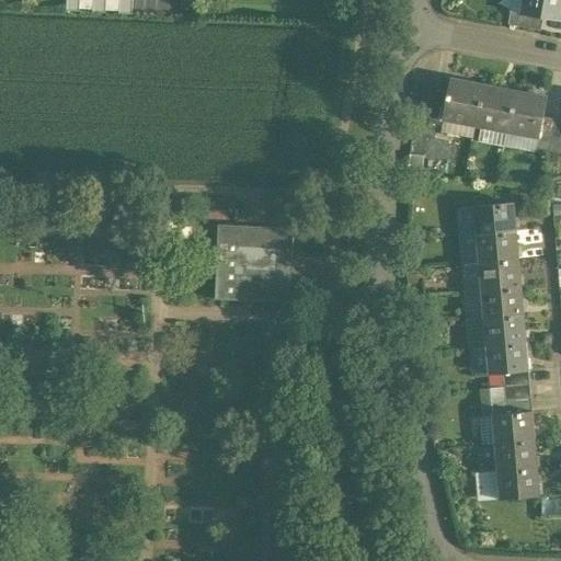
[(80,0),(67,0),(67,11),(80,11),(80,0)]
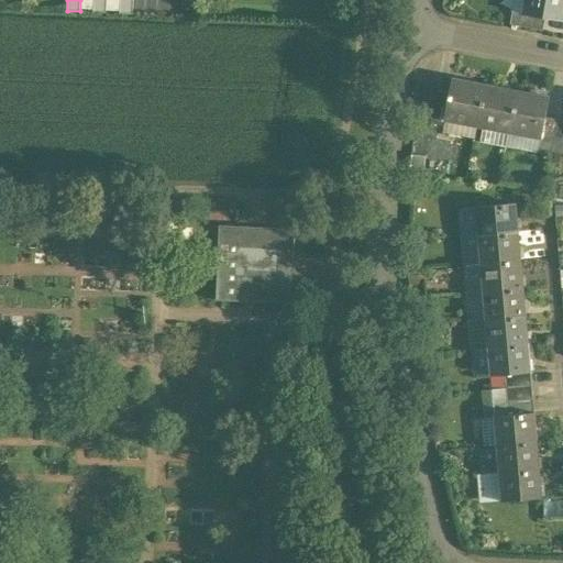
[(94,0),(80,0),(80,11),(94,12),(94,0)]
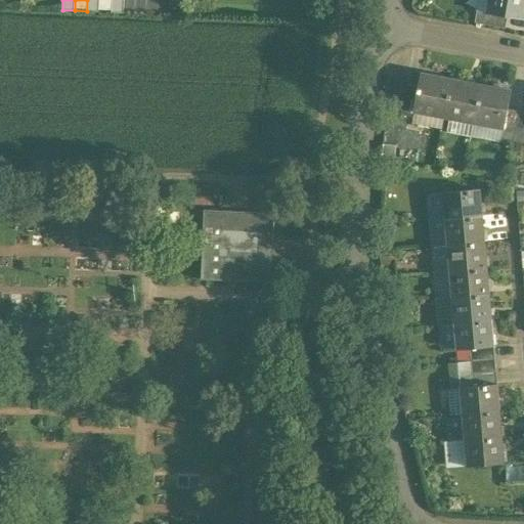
[(99,0),(87,0),(87,11),(99,12),(99,0)]
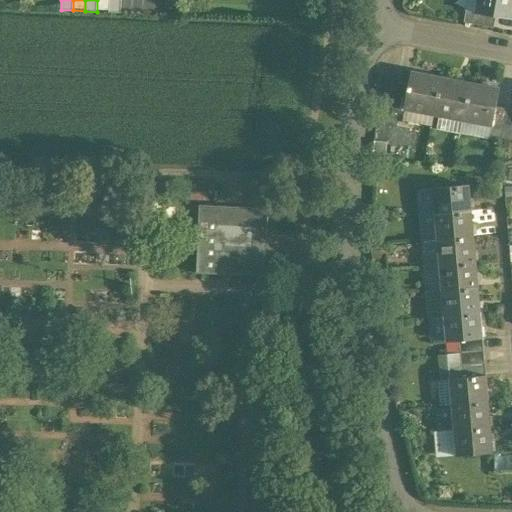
[(109,0),(97,0),(97,12),(109,12),(109,0)]
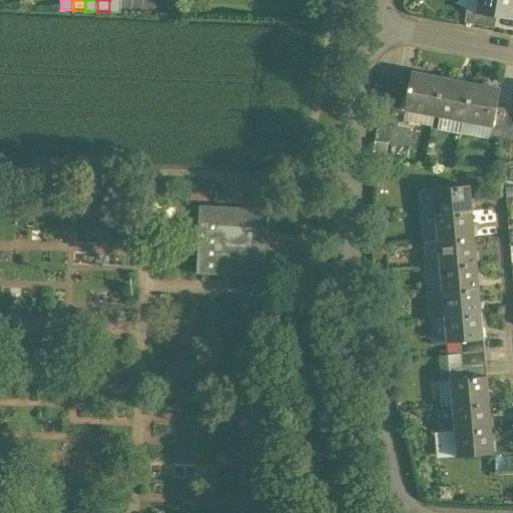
[(121,0),(109,0),(109,12),(121,13),(121,0)]
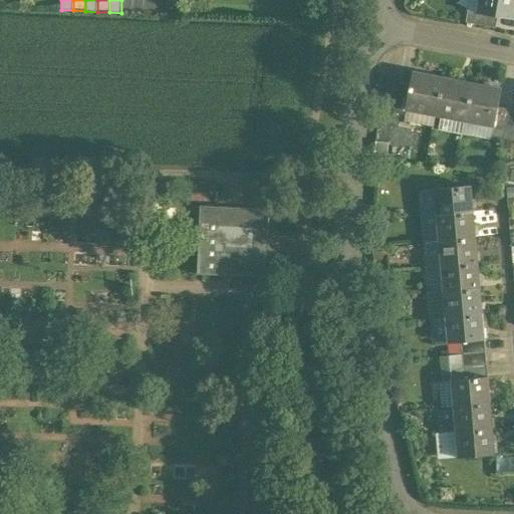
[(470,0),(468,10),(478,12),(480,0),(470,0)]
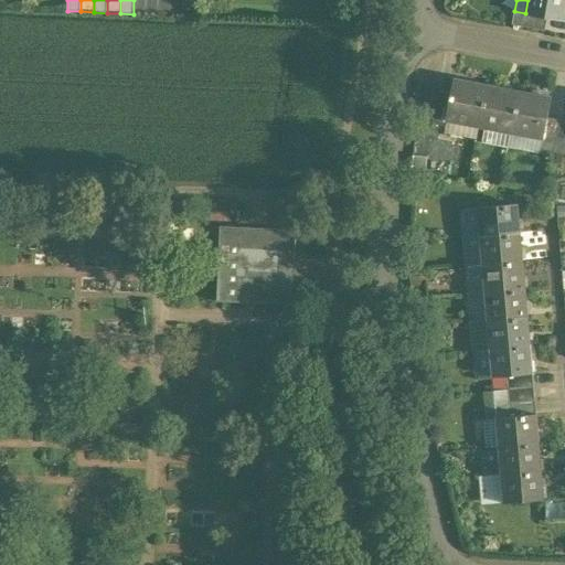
[(564,19),(564,0),(528,0),(525,13),(525,14),(547,18),(564,21),(564,19)]
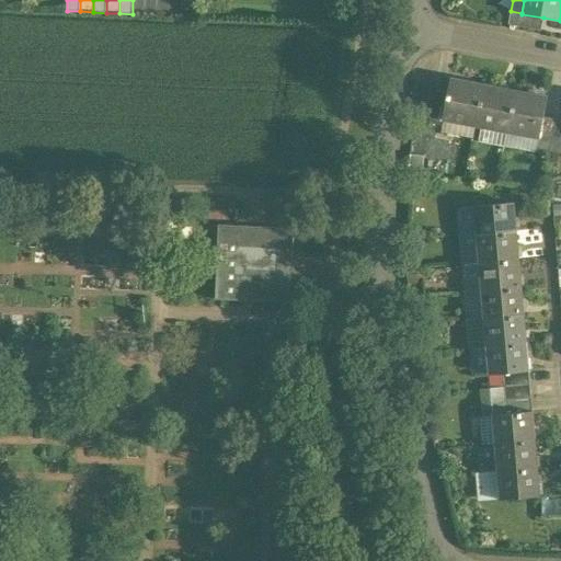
[(522,13),(511,11),(508,25),(541,31),(544,18),(522,14),(522,13)]
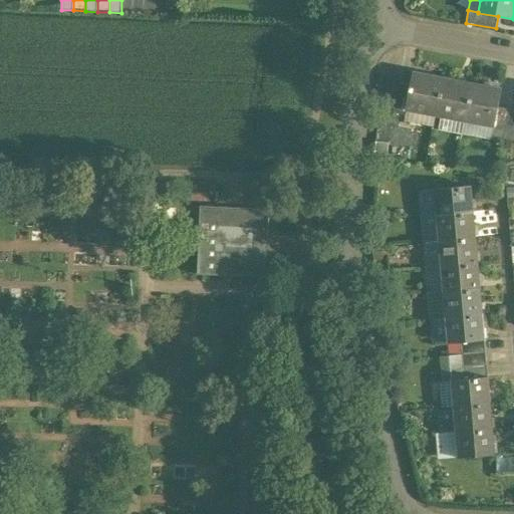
[(443,78),(413,72),(411,86),(406,110),(407,110),(436,116),(443,78)]
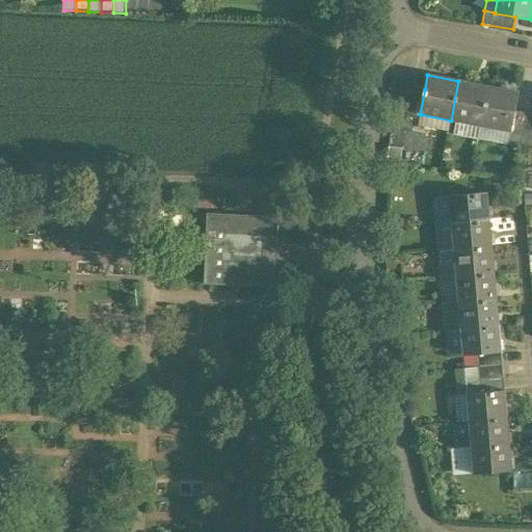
[(488,86),(458,81),(451,121),(481,126),(488,86)]
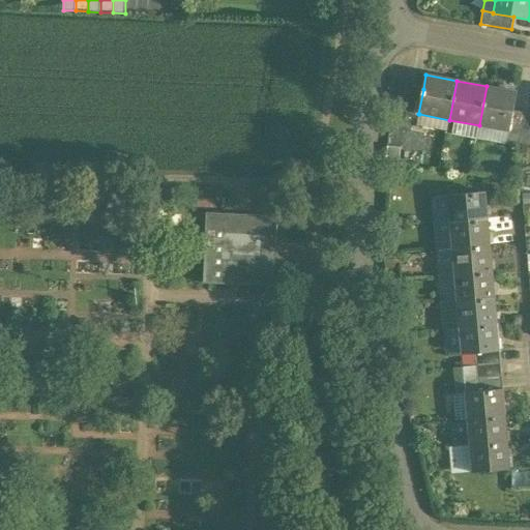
[(519,92),(487,86),(479,125),(510,131),(514,113),(519,92)]
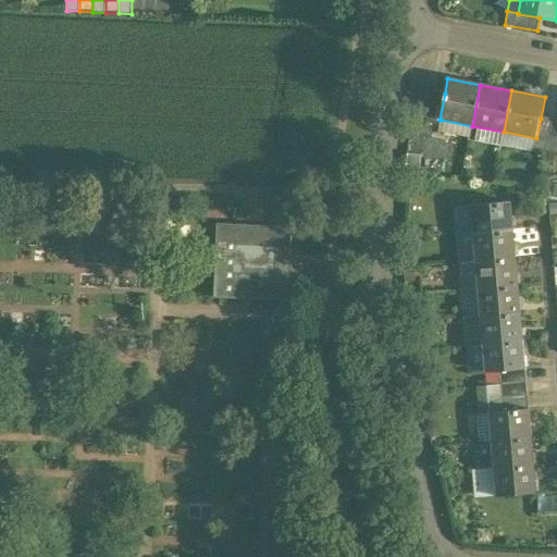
[(445,94),(432,91),(425,124),(440,126),(441,120),(440,120),(445,94)]
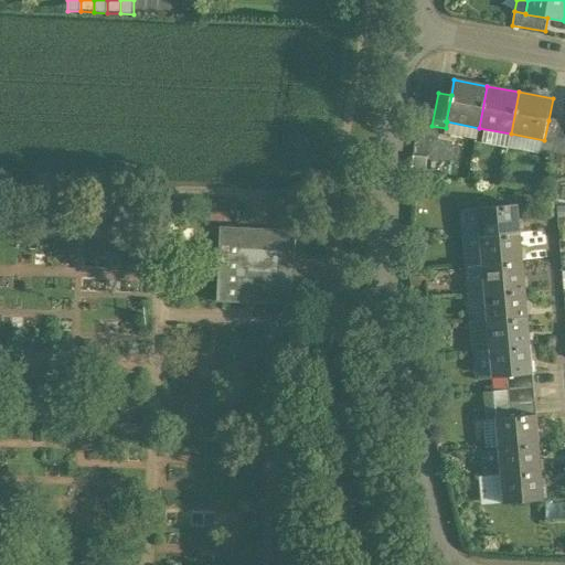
[(561,123),(548,120),(544,140),(542,150),(554,153),(561,123)]
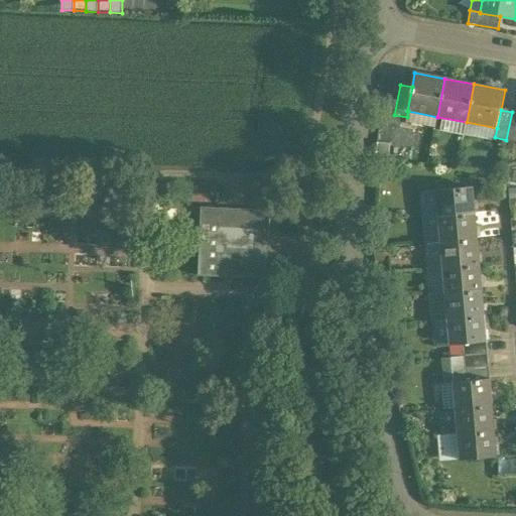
[(515,113),(512,112),(506,140),(515,141),(515,113)]
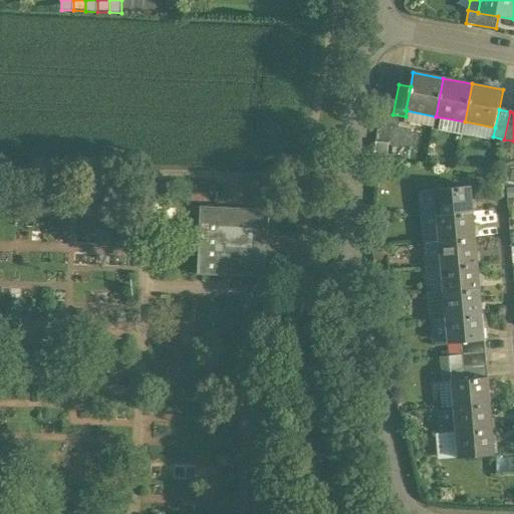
[(471,186),(434,189),(436,216),(474,212),(471,186)]
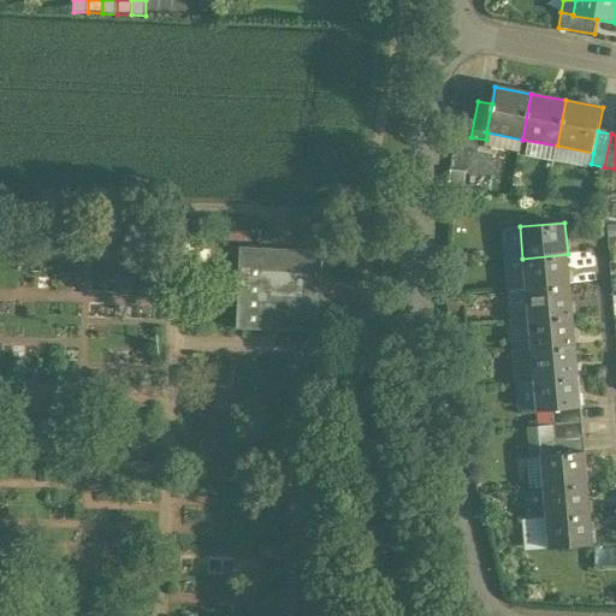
[(520,226),(501,229),(503,260),(522,259),(520,226)]
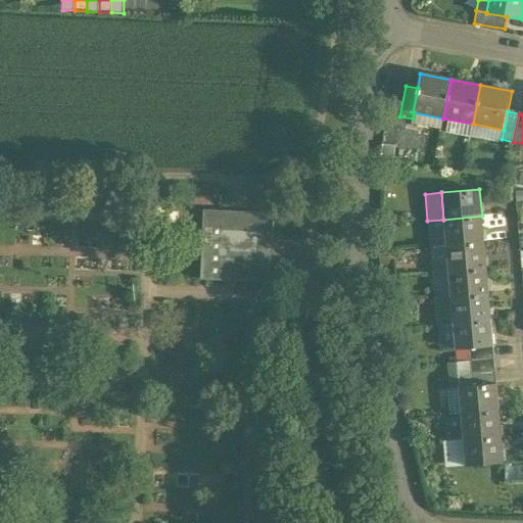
[(204,209),(201,281),(272,284),(276,214),(204,209)]
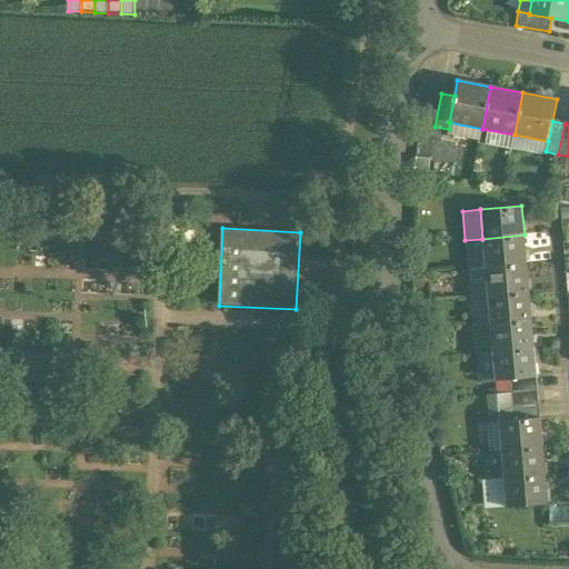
[(525,235),(482,239),(486,267),(527,263),(525,235)]
